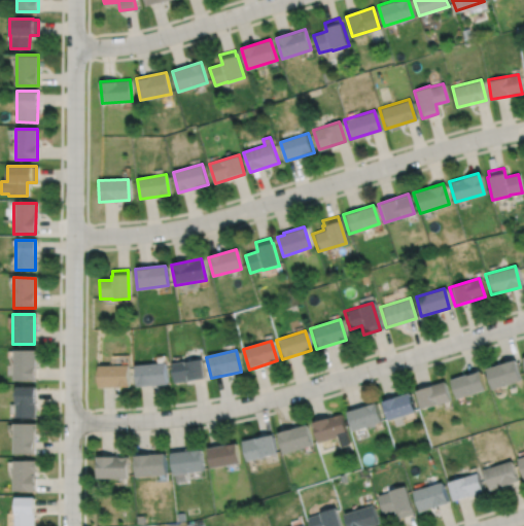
[(12,351),(12,382),(34,382),(34,351),(12,351)]
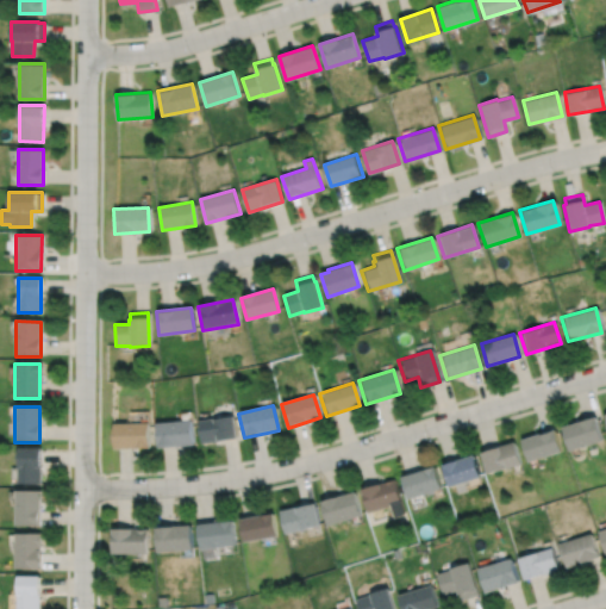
[(198,422),(200,445),(236,439),(232,416),(198,422)]
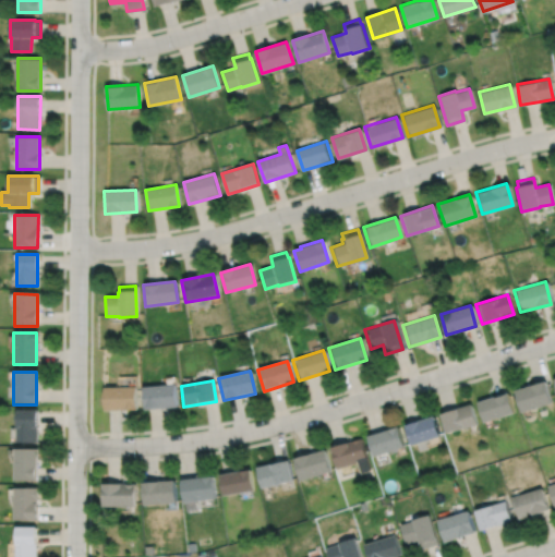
[(511,391),(519,413),(550,403),(543,382),(511,391)]
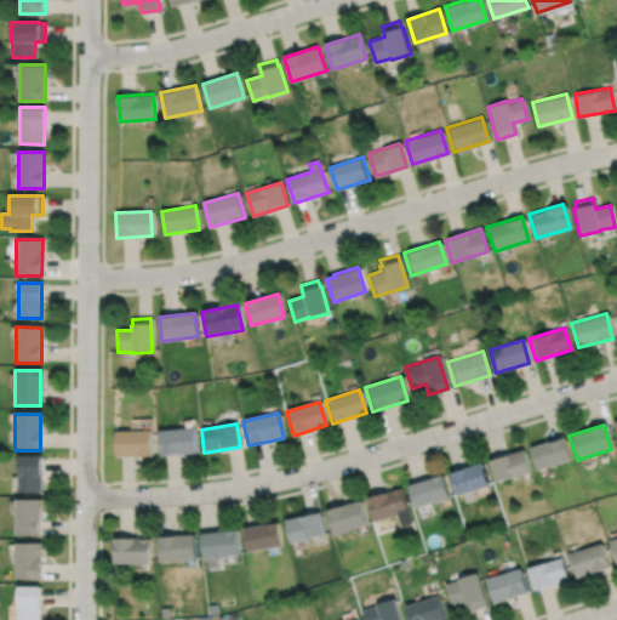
[(158,432),(159,458),(195,454),(193,428),(158,432)]
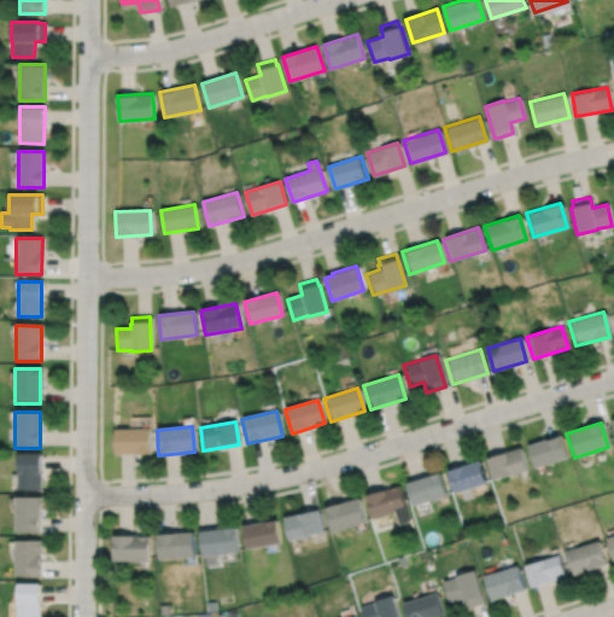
[(113,431),(113,457),(150,455),(148,430),(113,431)]
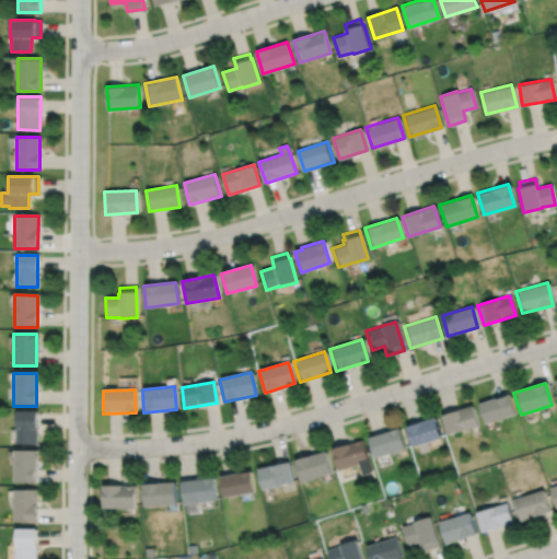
[(476,405),(483,424),(513,415),(507,395),(476,405)]
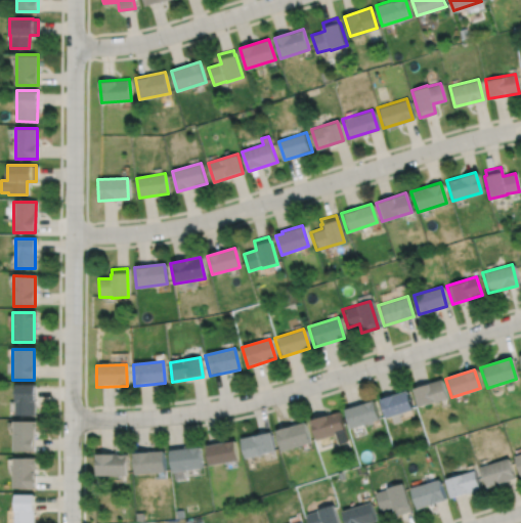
[(410,390),(417,408),(446,398),(440,380),(410,390)]
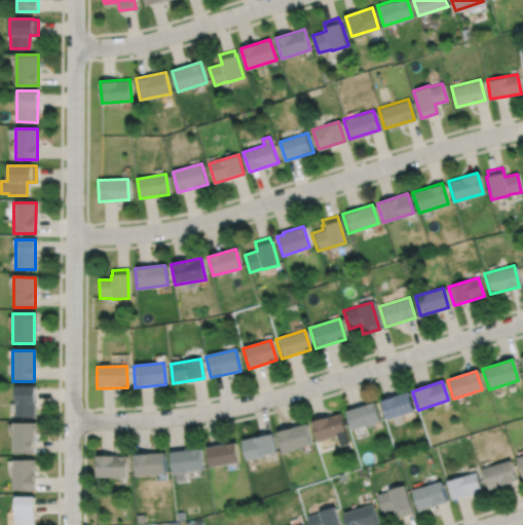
[(14,387),(14,418),(34,418),(34,387),(14,387)]
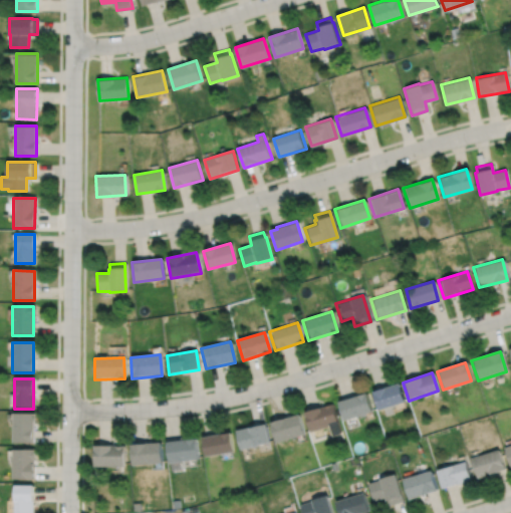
[(369,393),(375,411),(404,403),(398,383),(369,393)]
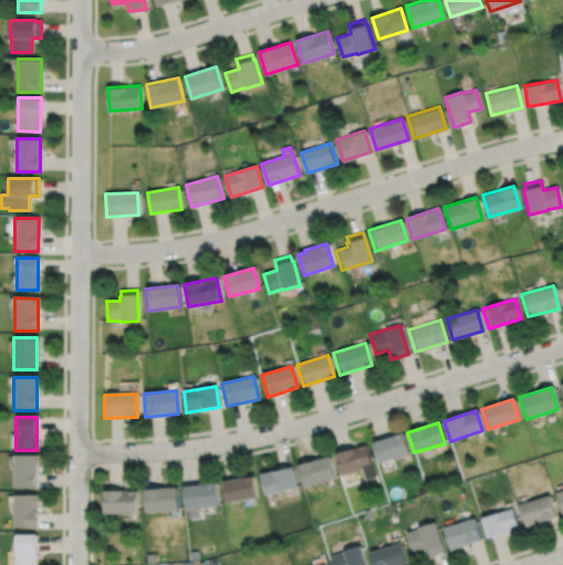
[(369,443),(376,464),(408,454),(402,433),(369,443)]
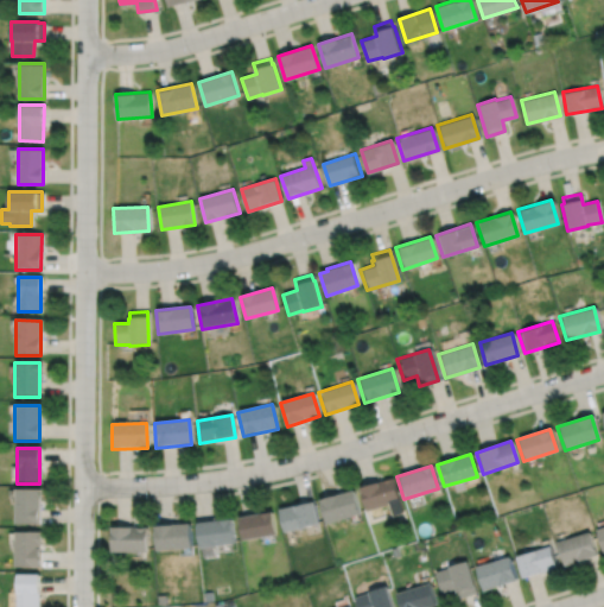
[(355,489),(363,513),(386,505),(389,517),(402,513),(390,478),(355,489)]
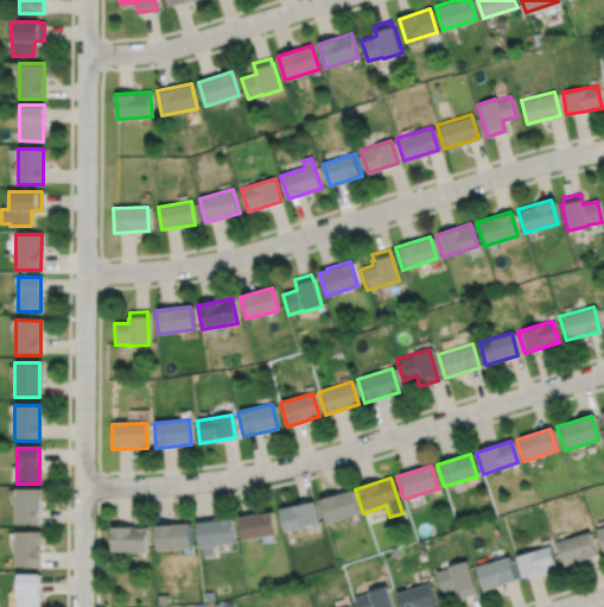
[(14,491),(14,526),(39,526),(39,491),(14,491)]
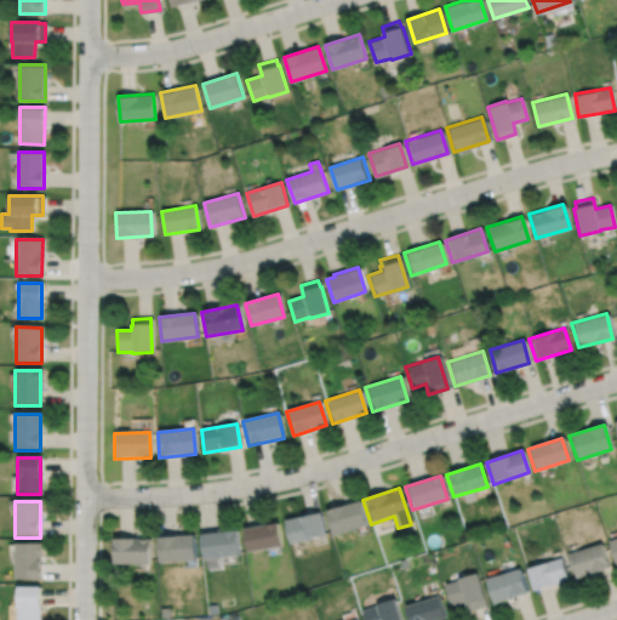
[(321,512),(330,536),(365,525),(358,501),(321,512)]
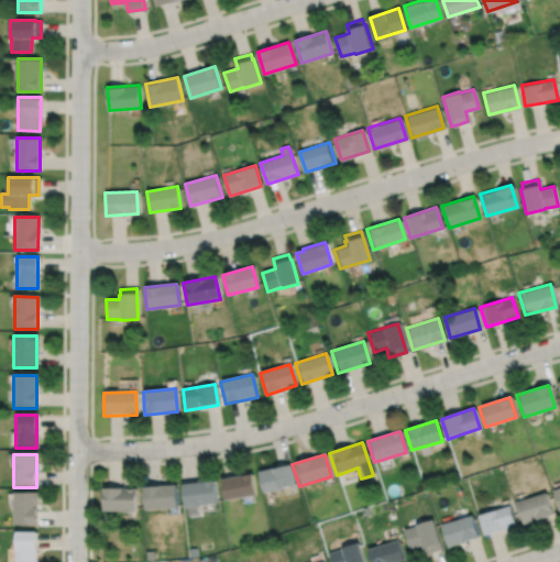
[(257,473),(263,494),(293,486),(288,465),(257,473)]
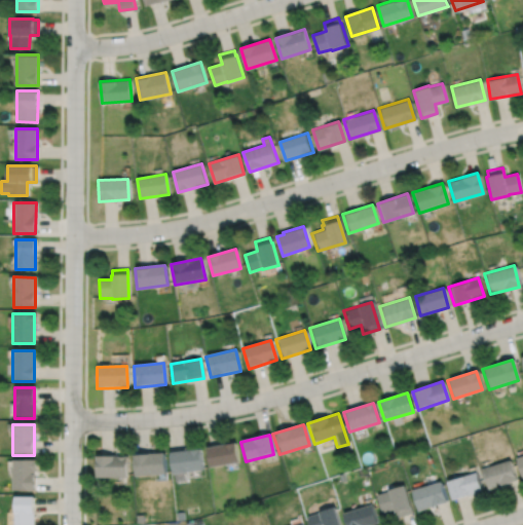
[(206,449),(210,469),(237,463),(234,444),(206,449)]
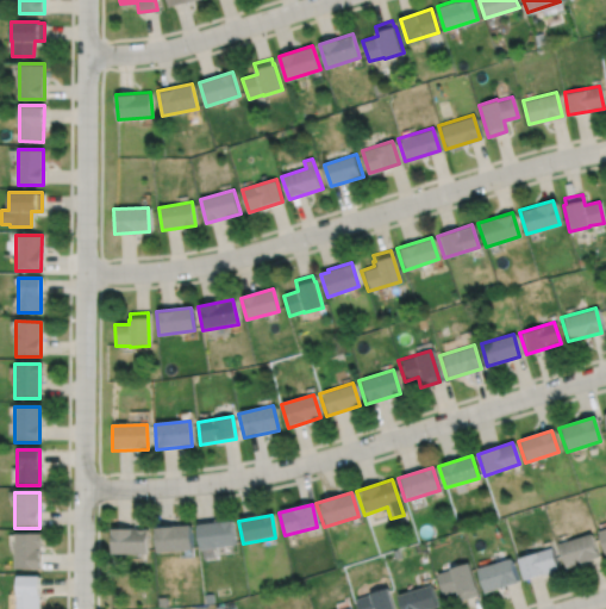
[(197,527),(199,552),(233,547),(231,522),(197,527)]
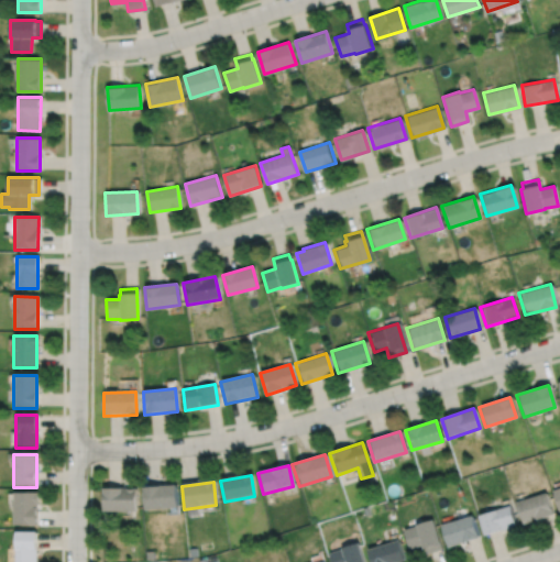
[(142,488),(144,511),(176,509),(175,486),(142,488)]
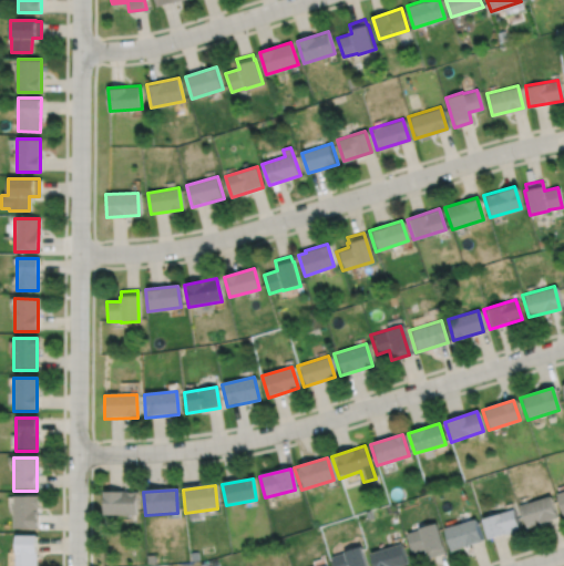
[(563,492),(554,495),(561,517),(563,516),(563,492)]
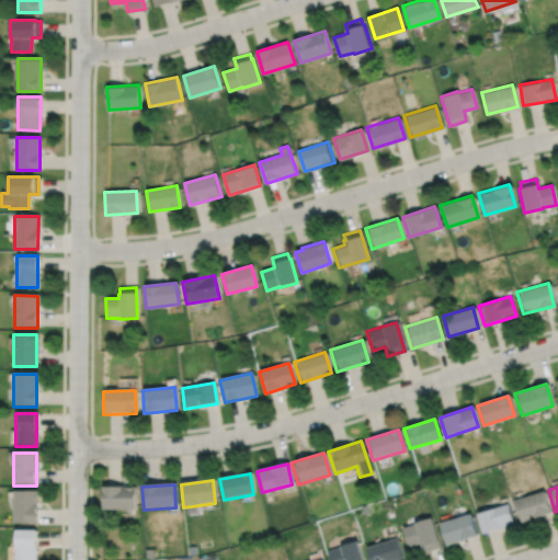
[(101,488),(101,511),(135,511),(135,488),(101,488)]
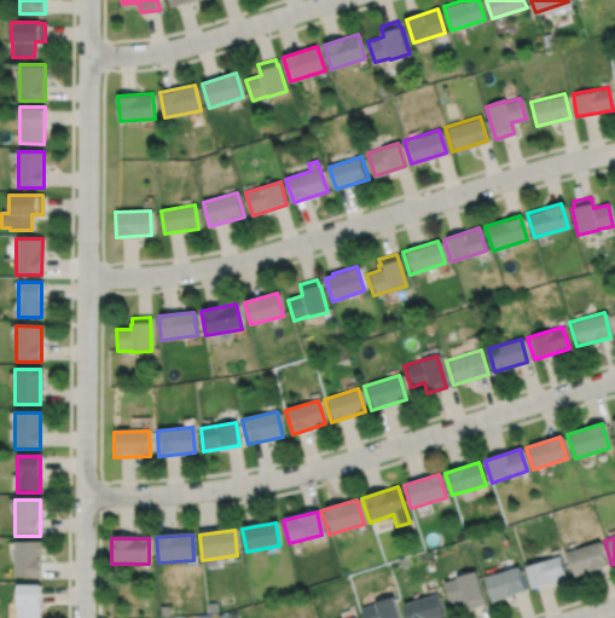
[(13,543),(13,579),(39,579),(40,543),(13,543)]
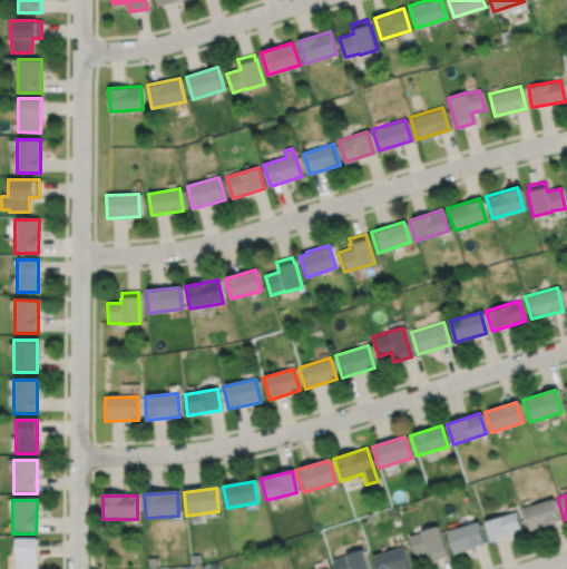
[(519,509),(526,532),(558,522),(551,500),(519,509)]
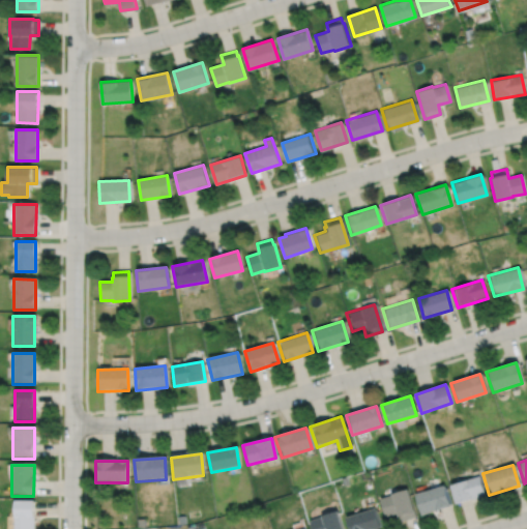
[(447,487),(454,505),(484,496),(478,476),(447,487)]
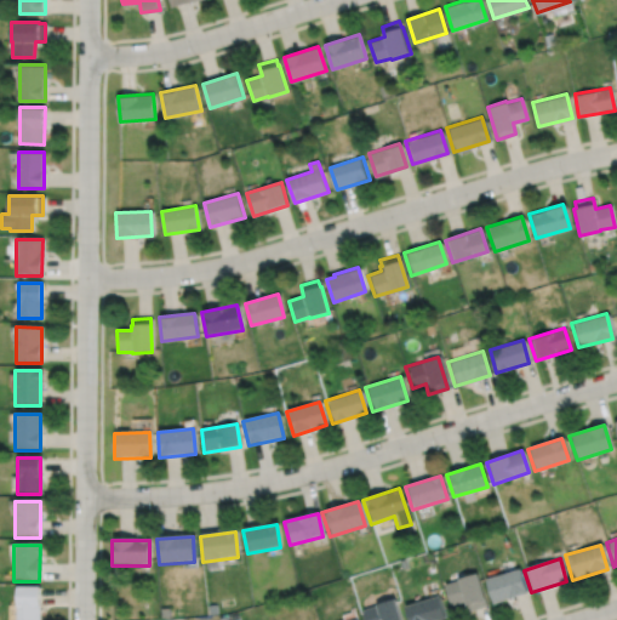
[(483,580),(490,604),(525,595),(518,569),(483,580)]
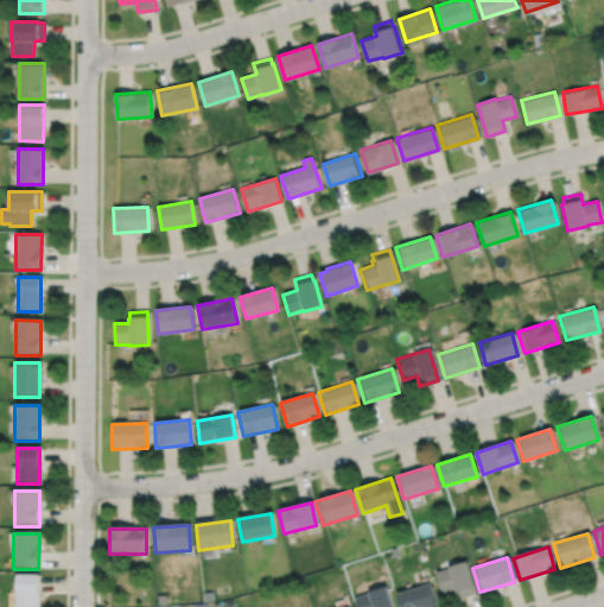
[(432,573),(438,594),(452,590),(455,600),(474,594),(464,563),(432,573)]
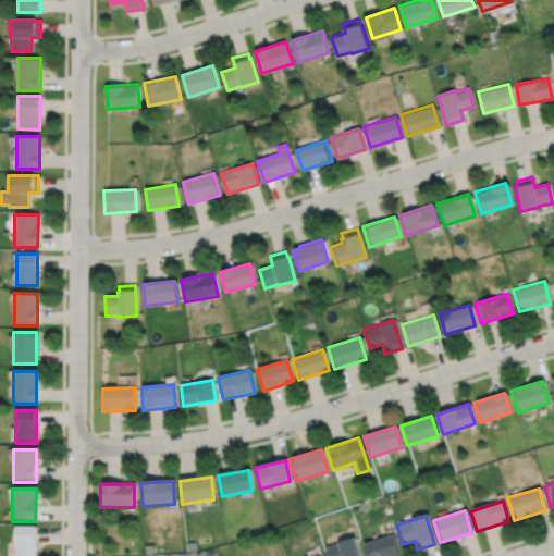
[(14,528),(14,555),(35,555),(35,528),(14,528)]
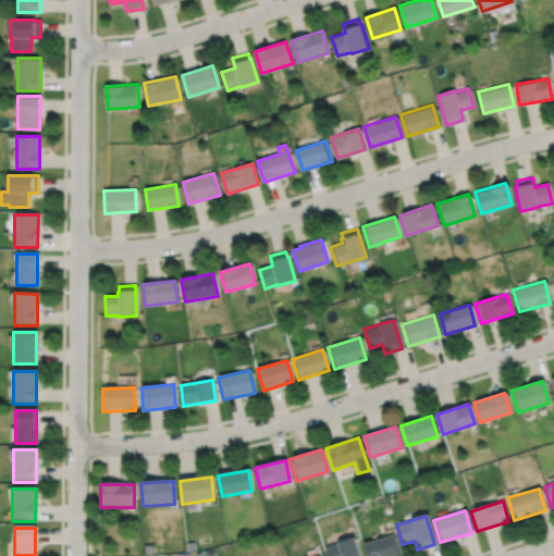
[(360,545),(362,555),(398,555),(392,535),(360,545)]
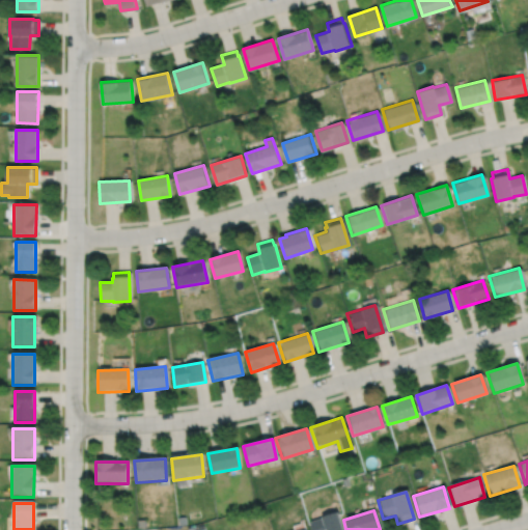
[(307,522),(310,529),(341,529),(336,513),(307,522)]
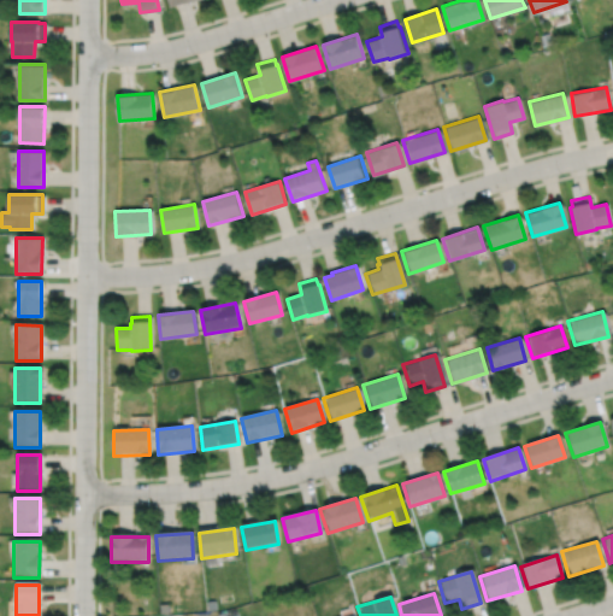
All buildings are outlined.
